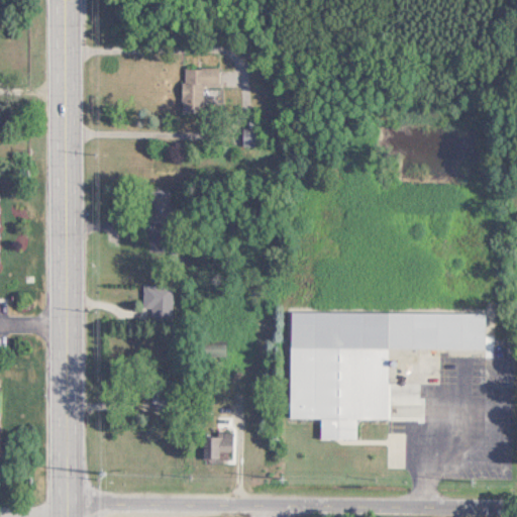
[(182,111),(219,111),(218,68),(181,69),(182,111)]
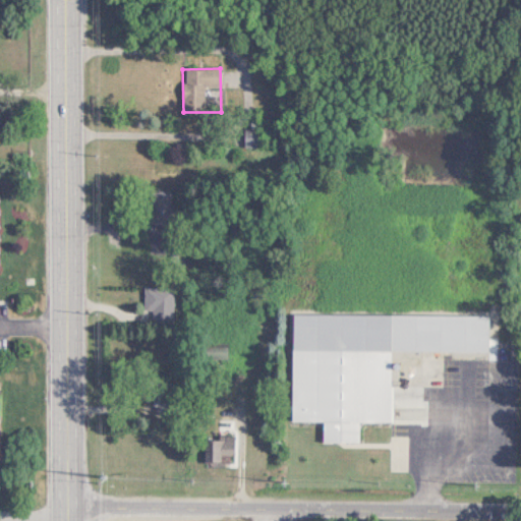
[(244,128),(244,146),(261,146),(261,128),(244,128)]
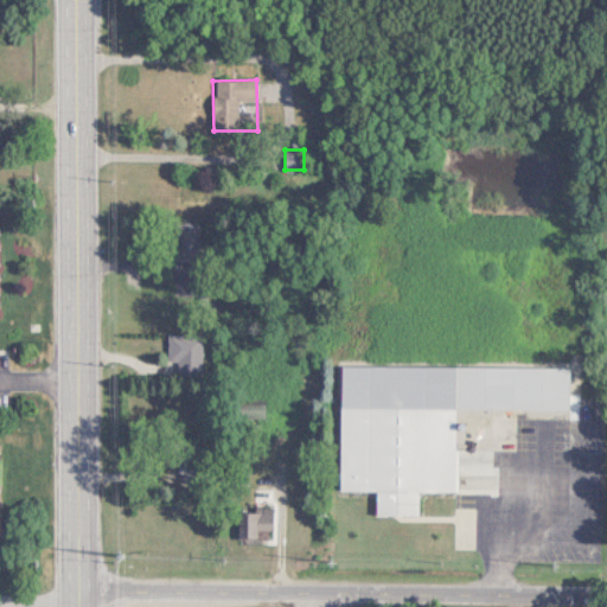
[(174,223),(174,262),(199,262),(199,224),(174,223)]
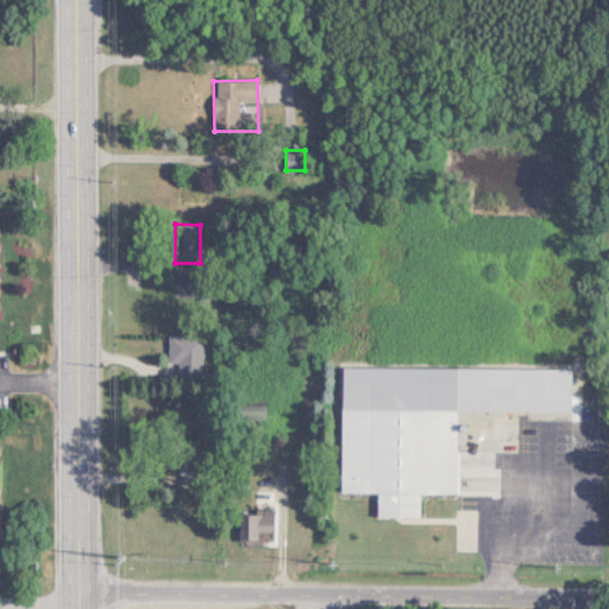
[(168,336),(168,377),(202,377),(202,336),(168,336)]
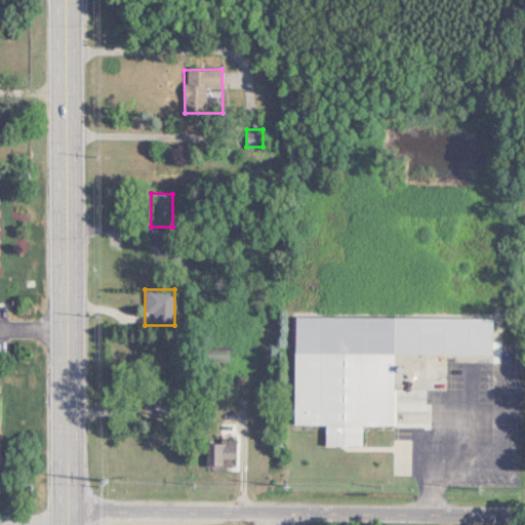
[(294,315),(491,317),(491,354),(393,353),(392,389),(395,389),(395,411),(430,412),(430,419),(395,418),(395,426),(361,426),(361,443),(324,443),(324,426),(293,425),(294,315)]
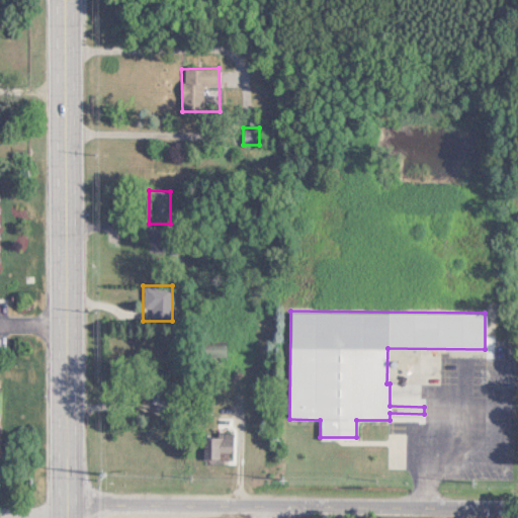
[(151,411),(170,411),(170,381),(151,381),(151,411)]
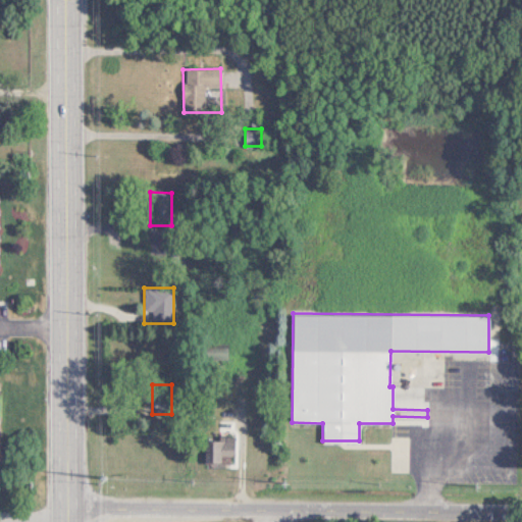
[(204,465),(235,465),(235,437),(204,437),(204,465)]
